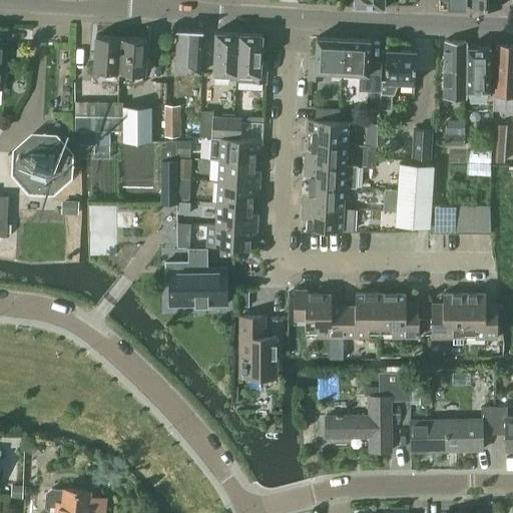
[(383,0),(353,0),(353,8),(356,8),(366,8),(371,9),(384,9),(384,7),(383,0)]
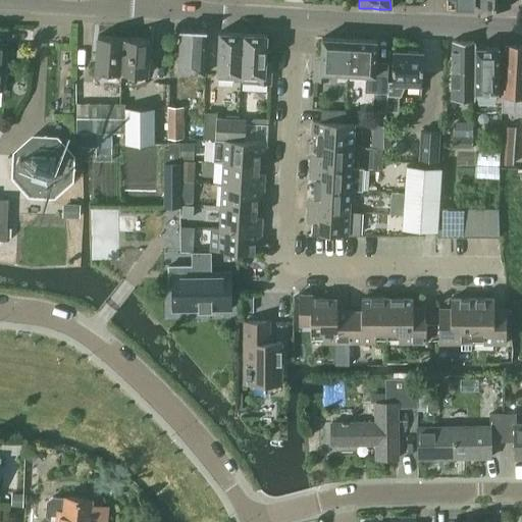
[(509,0),(478,0),(478,6),(482,6),(486,8),(490,8),(494,6),(509,6),(509,0)]
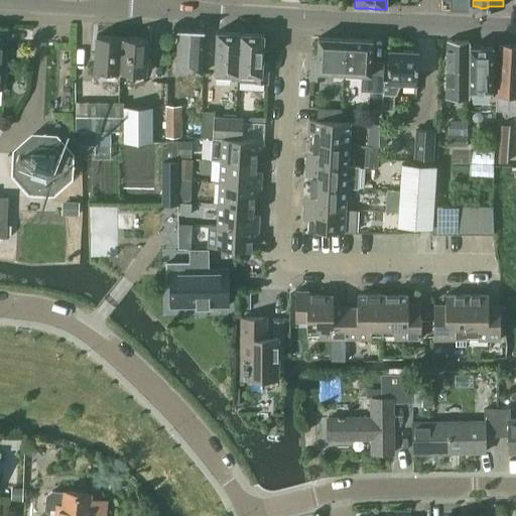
[(178,33),(177,73),(203,74),(204,31),(205,31),(205,29),(203,29),(203,30),(195,29),(188,29),(180,29),(178,28),(178,29),(178,30),(178,33)]
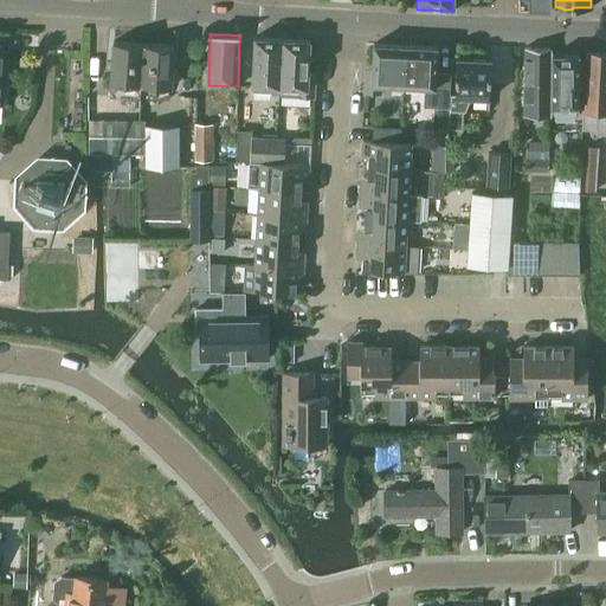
[(278,95),(282,38),(255,37),(251,91),(269,91),(269,95),(278,95)]
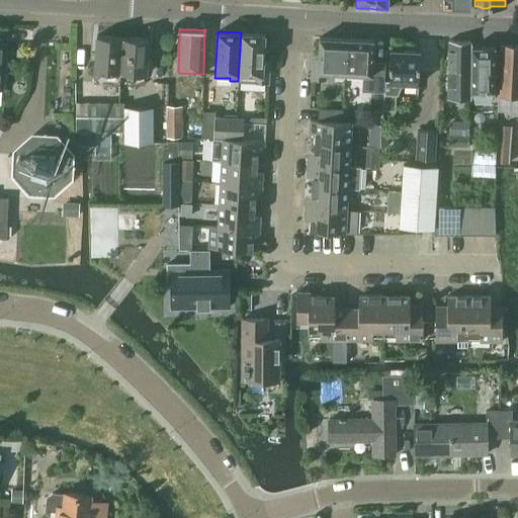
[(241,32),(238,81),(268,83),(269,66),(263,66),(265,34),(241,32)]
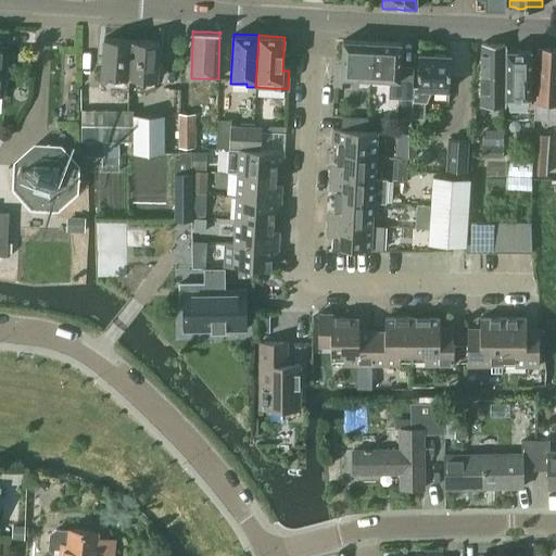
[(103,38),(101,75),(113,76),(128,77),(131,40),(103,38)]
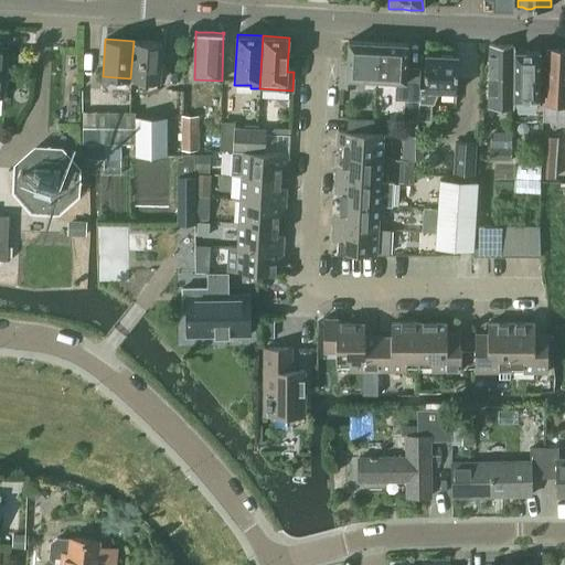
[(134,41),(130,78),(159,80),(161,42),(134,41)]
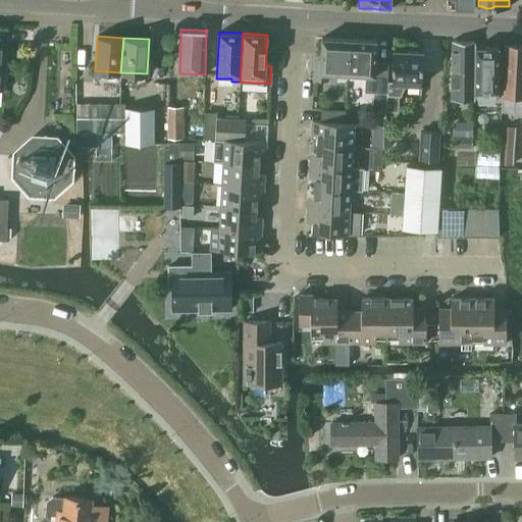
[(321,38),(320,62),(314,62),(313,80),(327,81),(328,72),(347,73),(349,39),(321,38)]
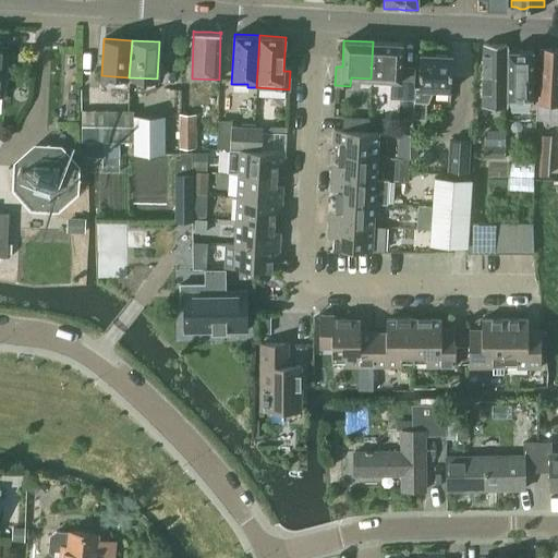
[(373,41),(371,79),(391,80),(390,98),(413,99),(414,67),(401,65),(402,43),(373,41)]
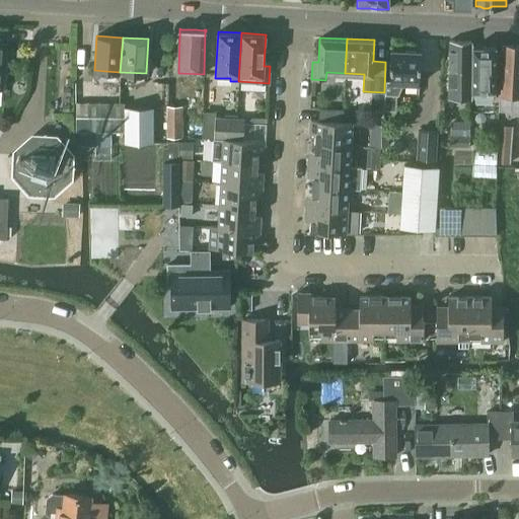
[(449,41),(448,97),(469,98),(469,94),(471,44),(471,43),(471,42),(470,42),(449,41)]
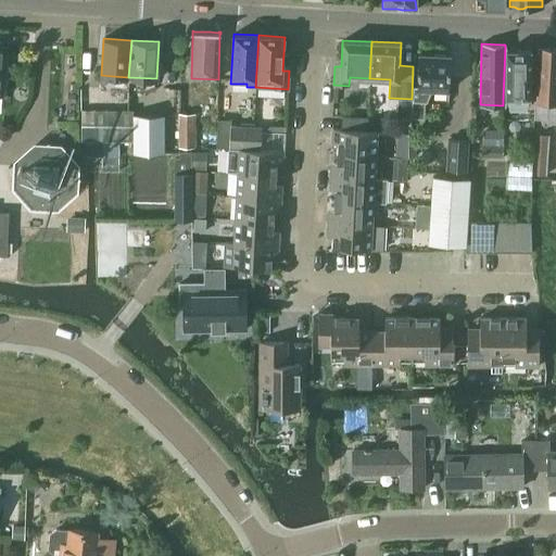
[(505,47),(503,101),(530,101),(530,83),(531,83),(531,52),(531,50),(506,50),(506,47),(505,47)]
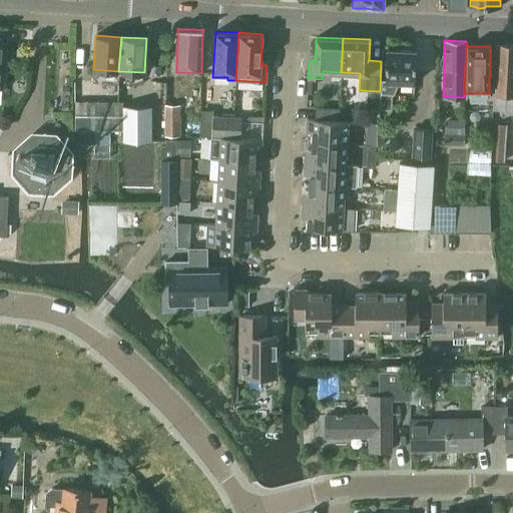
[(512,45),(495,44),(493,92),(512,92),(512,45)]
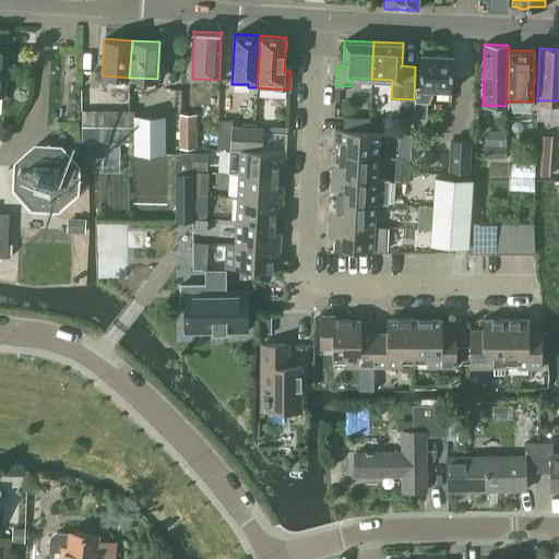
[(420,54),(418,87),(451,88),(452,55),(420,54)]
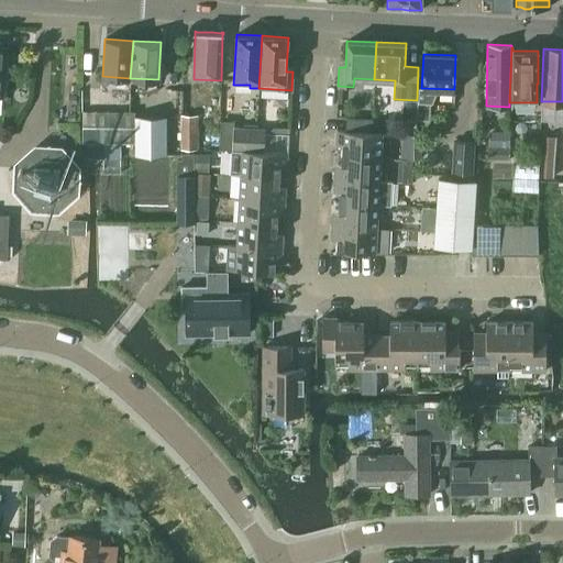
[(416,119),(428,120),(429,102),(417,102),(416,119)]
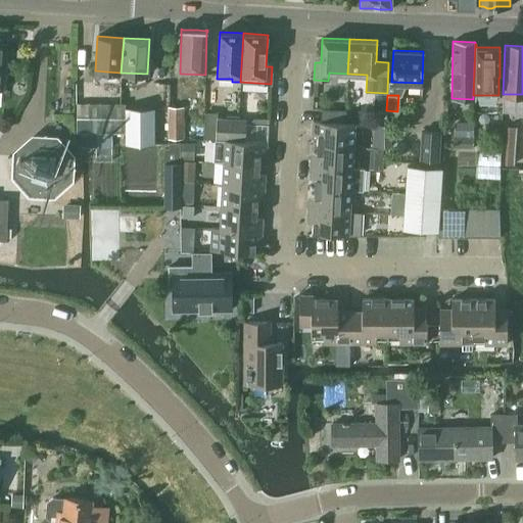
[(79,103),(76,103),(76,132),(79,132),(79,146),(82,146),(95,146),(95,160),(111,160),(111,132),(125,132),(125,103),(79,103)]
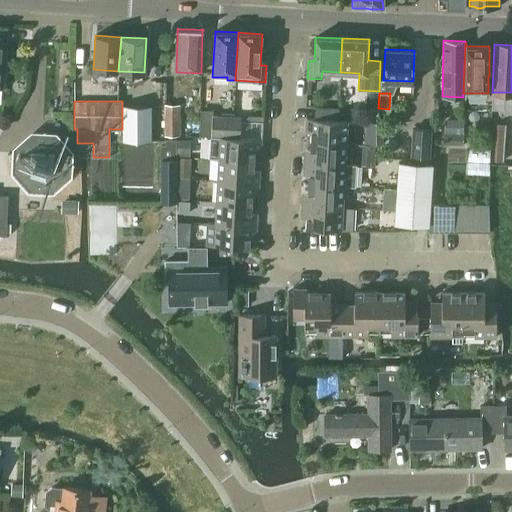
[(123,105),(123,141),(151,141),(150,105),(123,105)]
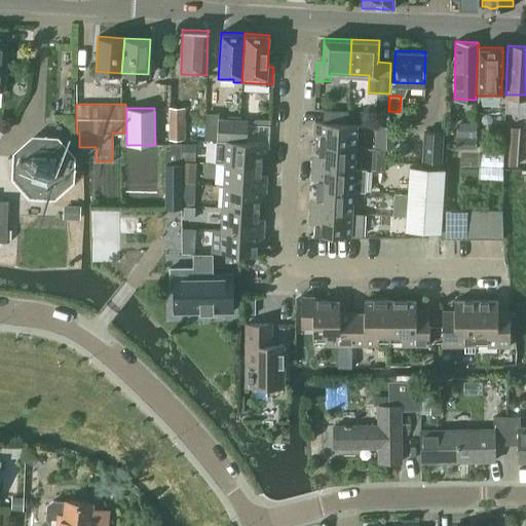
[(171,108),(171,140),(181,141),(183,141),(183,138),(184,129),(184,109),(179,108),(172,108),(171,108)]
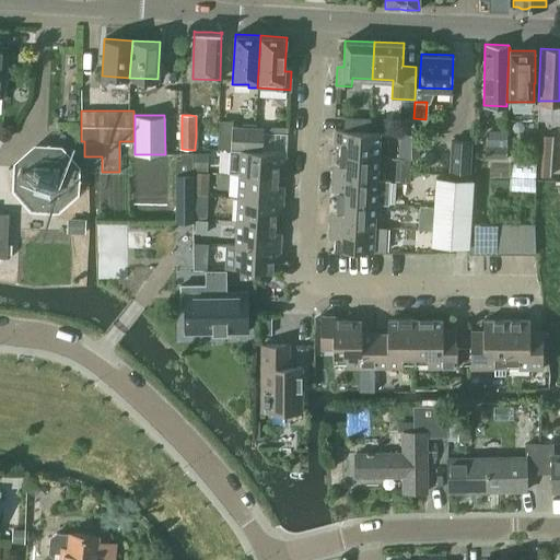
[(342,130),(369,131),(370,118),(343,116),(342,130)]
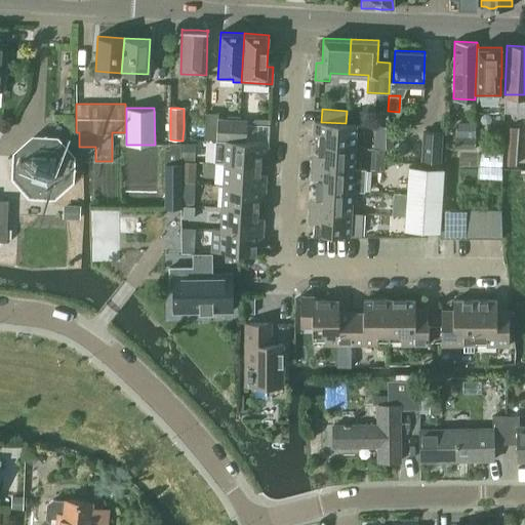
[(214,139),(216,139),(217,119),(217,113),(205,113),(203,138),(214,139)]
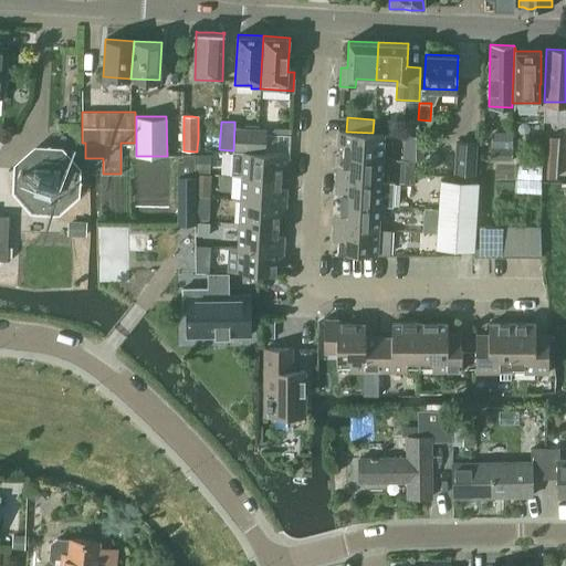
[(233,150),(242,150),(263,152),(265,129),(234,128),(233,150)]
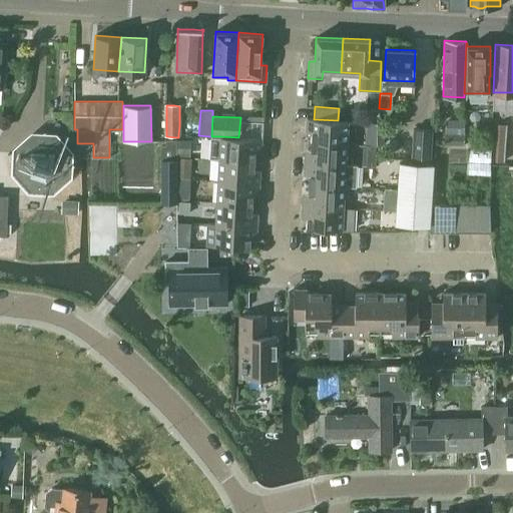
[(311,127),(310,141),(346,142),(348,120),(338,120),(314,119),(307,118),(306,127),(311,127)]
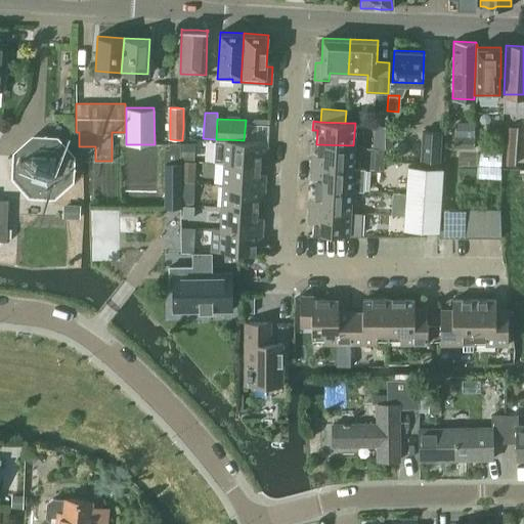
[(453,121),(453,134),(474,134),(474,122),(453,121)]
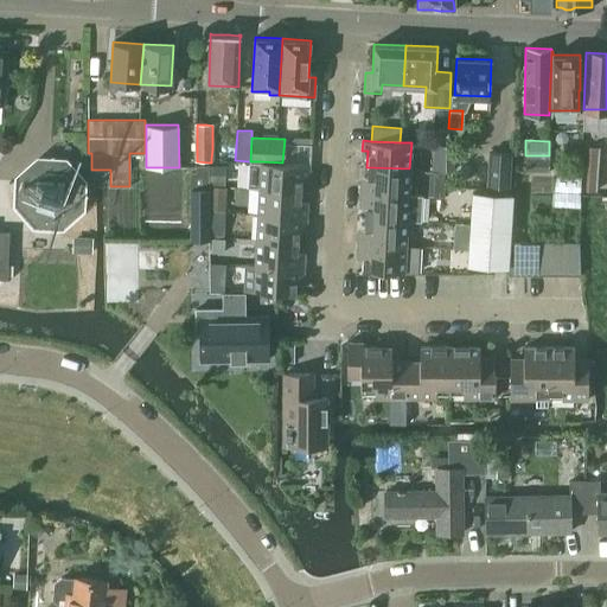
[(586,190),(595,190),(598,146),(588,146),(586,190)]
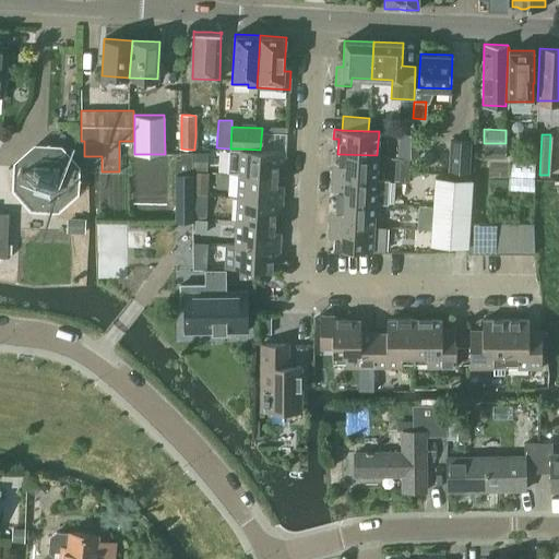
[(448,169),(467,170),(470,141),(450,140),(448,169)]
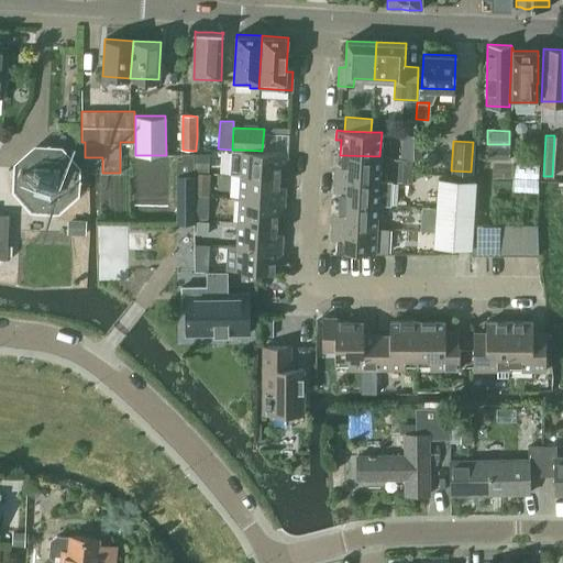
[(487,144),(487,157),(509,158),(509,144),(487,144)]
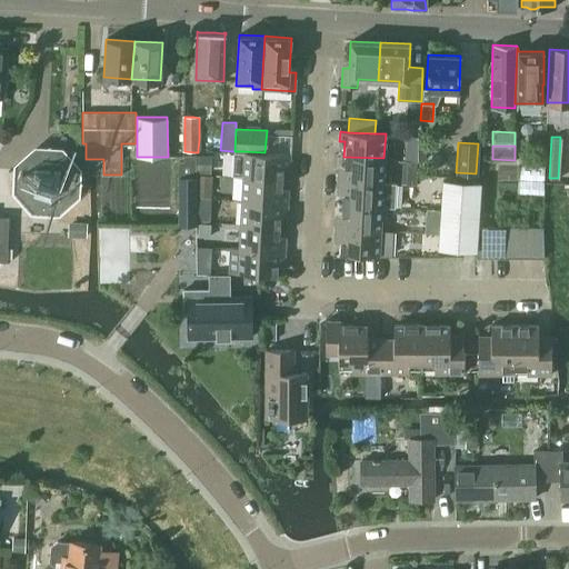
[(185,162),(178,162),(178,223),(196,223),(196,221),(196,198),(196,173),(196,152),(185,151),(185,162)]
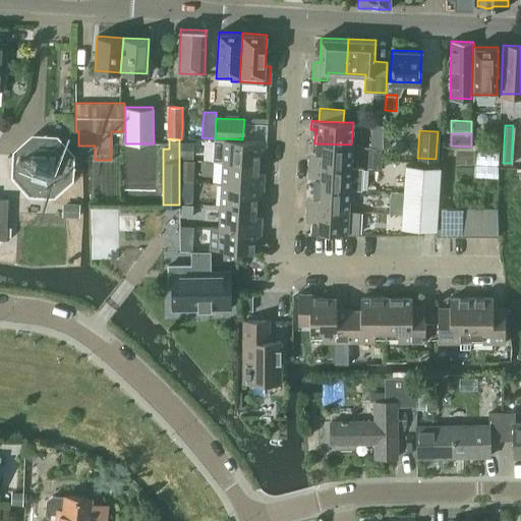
[(213,138),(212,161),(222,162),(258,164),(259,150),(265,150),(265,141),(242,139),(223,138),(215,138),(213,138)]
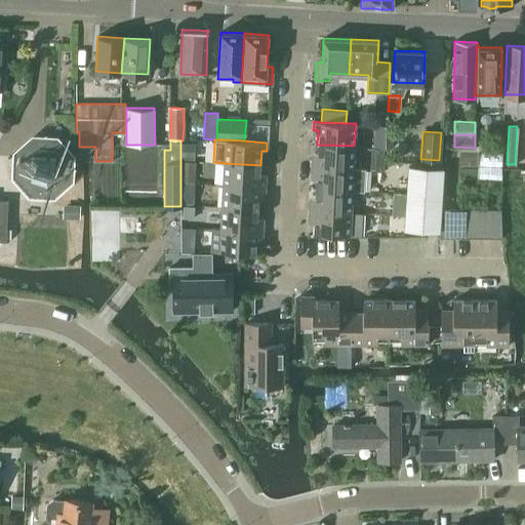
[(183,140),(182,158),(193,159),(194,142),(183,140)]
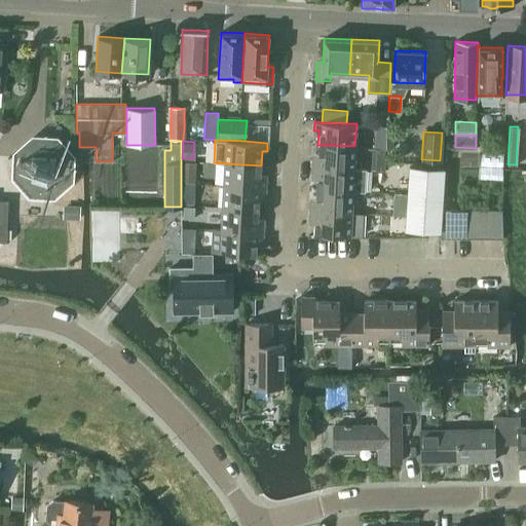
[(312,158),(311,166),(353,168),(354,146),(317,145),(316,158),(312,158)]
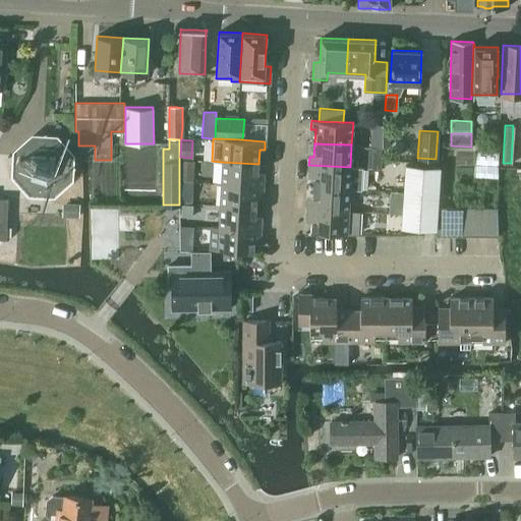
[(27,149),(26,179),(57,181),(57,176),(68,176),(69,157),(59,156),(59,151),(27,149)]
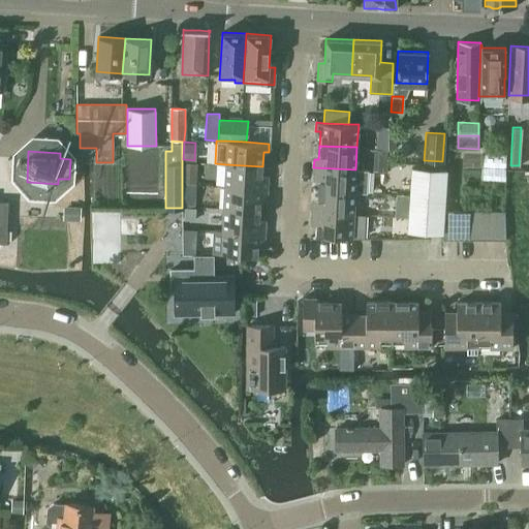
[(384,172),(385,160),(373,159),(372,170),(384,172)]
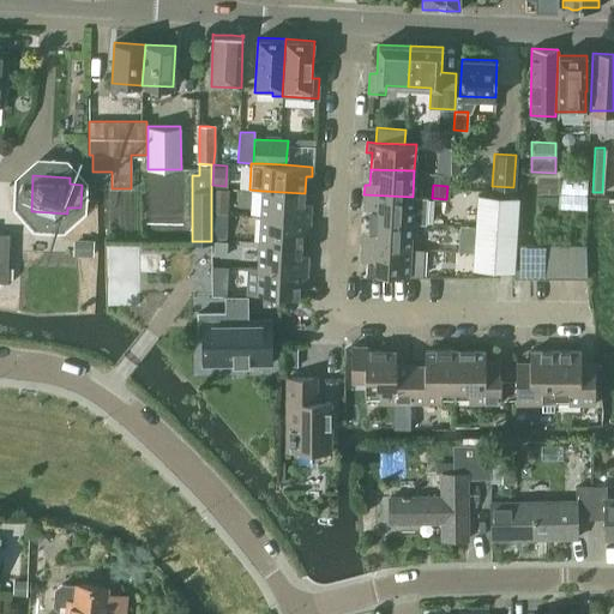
[(262,191),(260,216),(308,220),(309,210),(304,209),(305,193),(262,191)]
